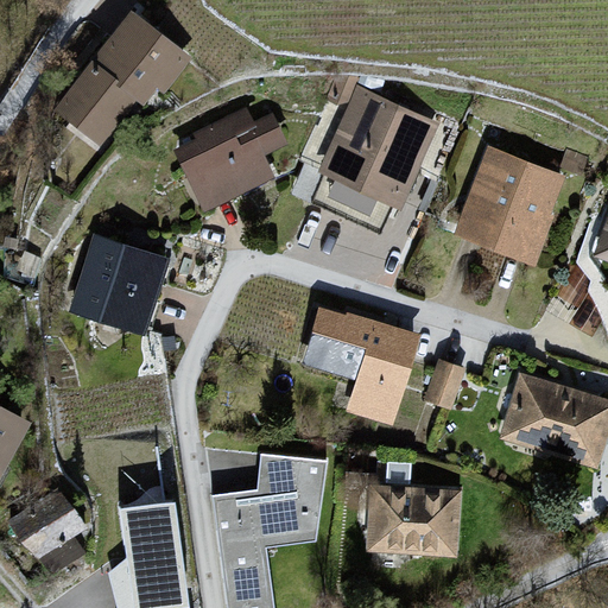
[(190,58),(135,19),(67,113),(103,140),(134,99),(144,106),(158,87),(166,92),(190,58)]
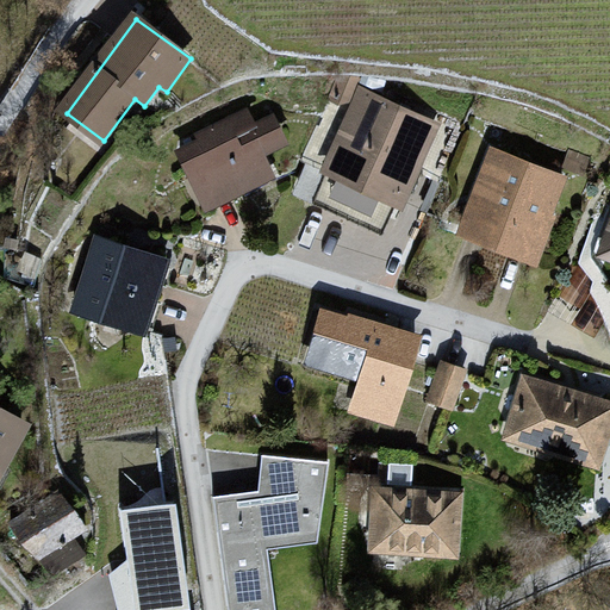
[(362,91),(323,176),(397,211),(437,125),(362,91)]
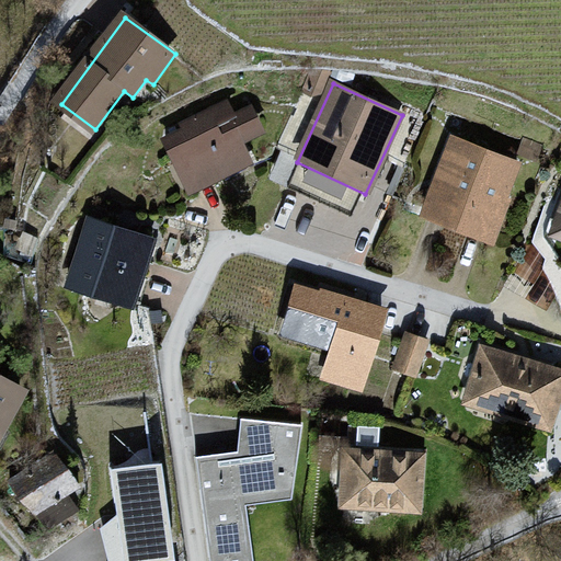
[(230,101),(167,129),(193,187),(249,162),(239,138),(261,128),(253,110),(238,116),(230,101)]
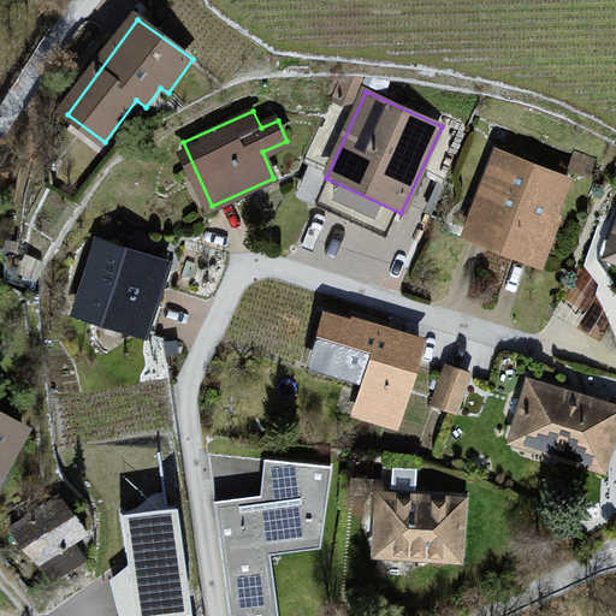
[(569,176),(492,150),(465,234),(542,260),(569,176)]
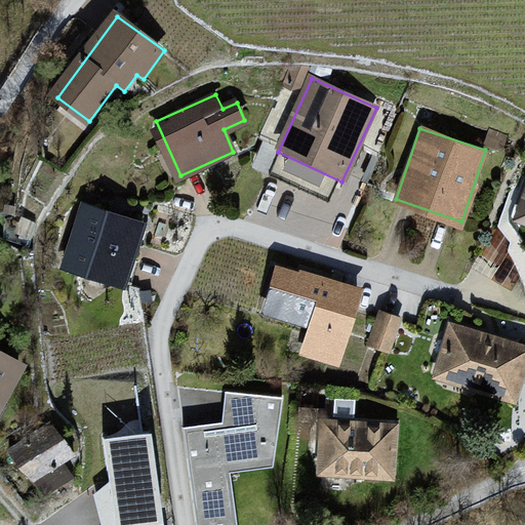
[(84,207),(67,269),(126,285),(144,224),(84,207)]
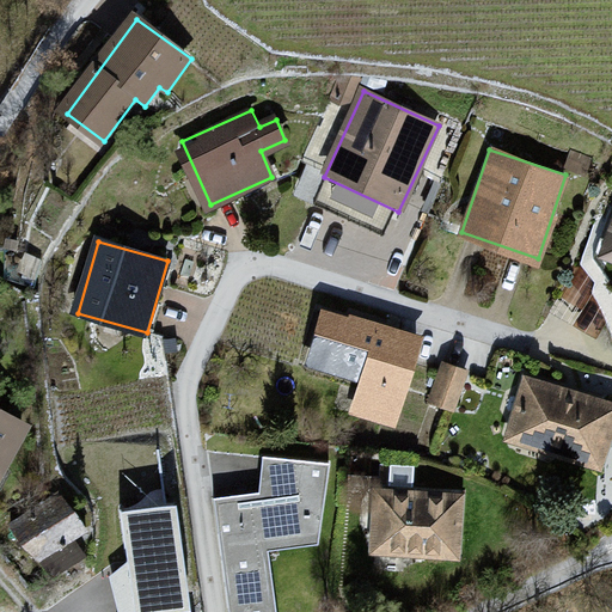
[(421,343),(322,313),(307,359),(368,377),(359,410),(398,422),(421,343)]
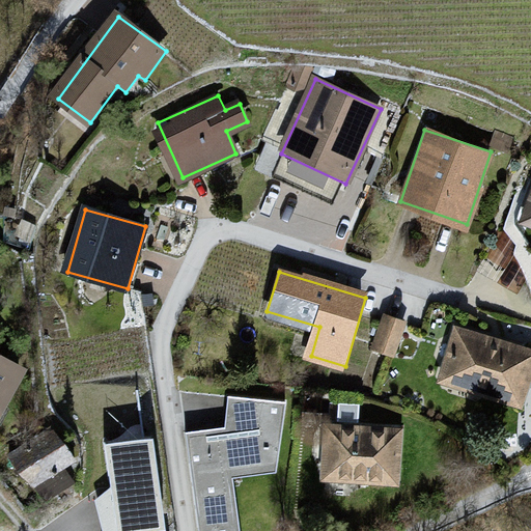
[(383,310),(369,347),(393,356),(407,318),(383,310)]
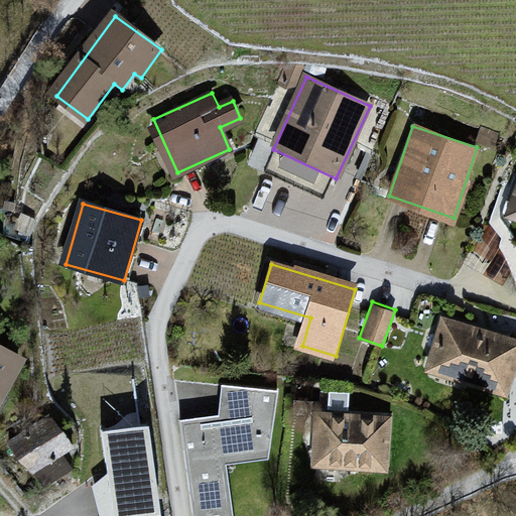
[(515,361),(515,338),(442,318),(429,373),(508,393),(515,361)]
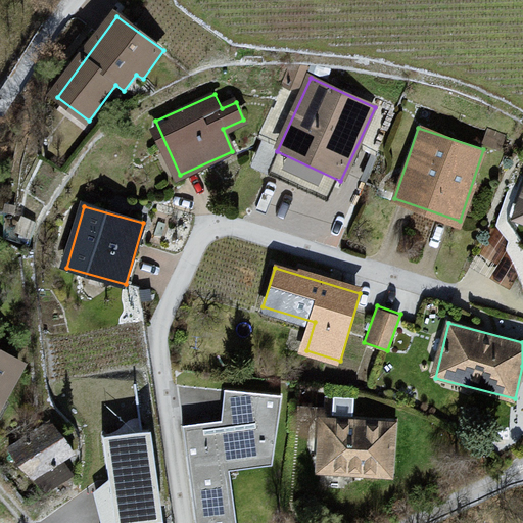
[(0,403),(25,362),(0,347),(0,403)]
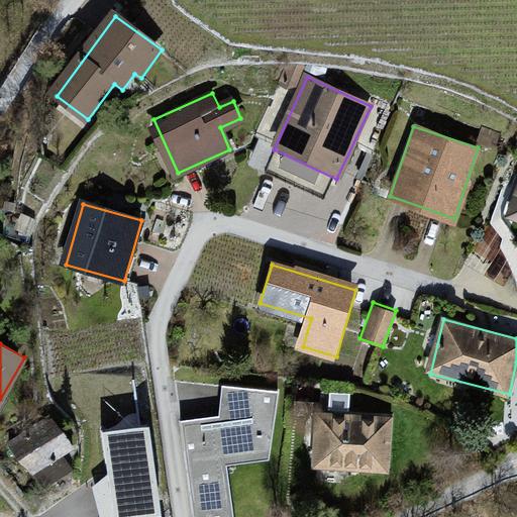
[(279,395),(221,390),(219,421),(180,425),(194,516),(235,516),(230,470),(270,464),(279,395)]
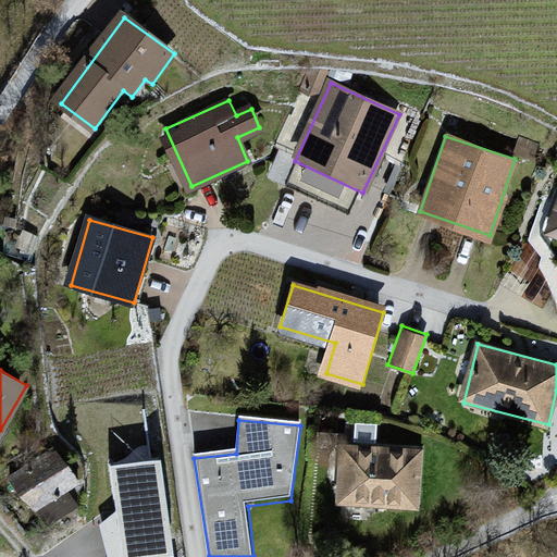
[(431,448),(342,444),(338,503),(430,507),(431,448)]
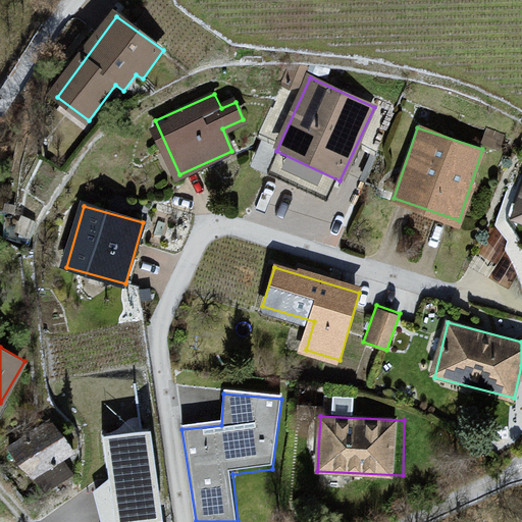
[(74,452),(55,423),(10,449),(49,490),(73,474),(62,460),(74,452)]
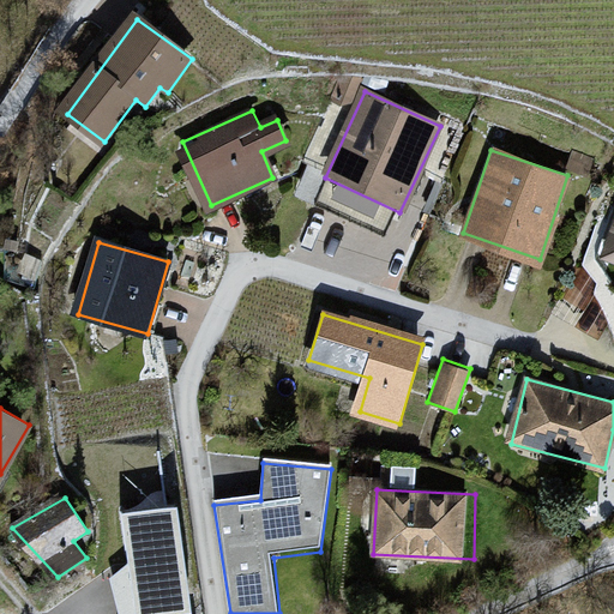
[(176,507),(122,515),(134,613),(184,613),(190,613),(176,507)]
